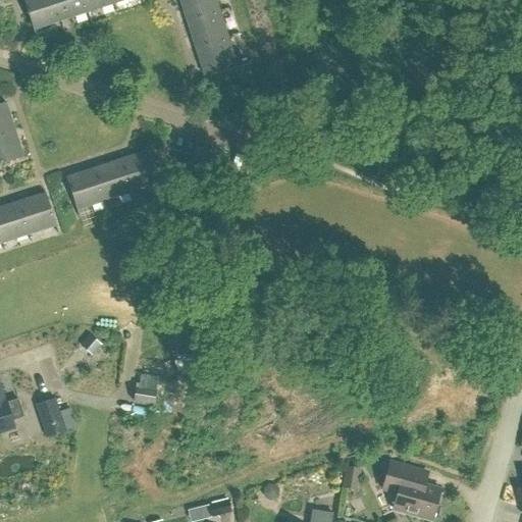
[(23,0),(34,31),(61,21),(53,0),(23,0)]
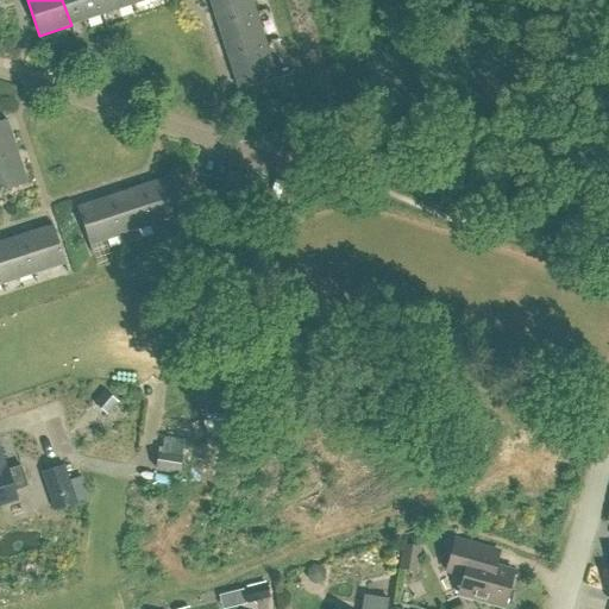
[(62,0),(71,25),(102,14),(96,0),(62,0)]
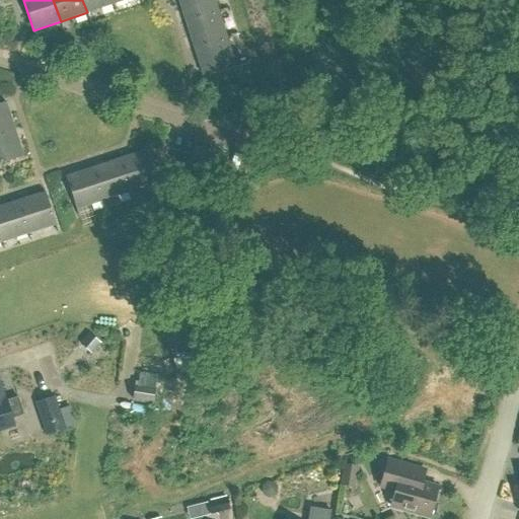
[(82,0),(87,12),(114,4),(112,0),(82,0)]
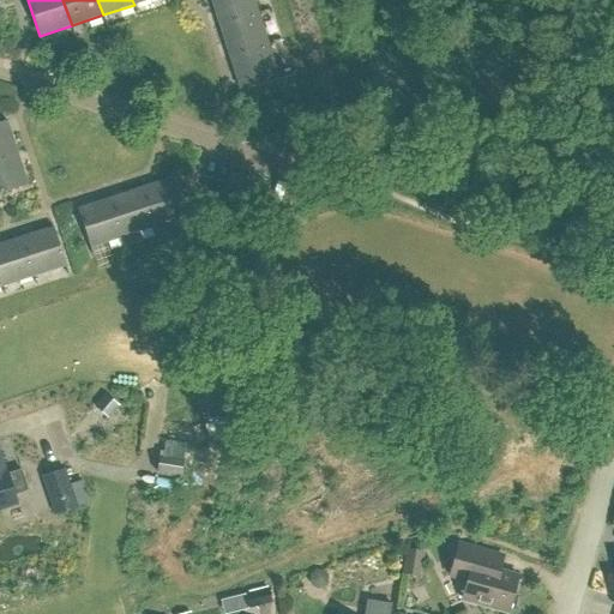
[(210,0),(220,26),(258,13),(253,0),(210,0)]
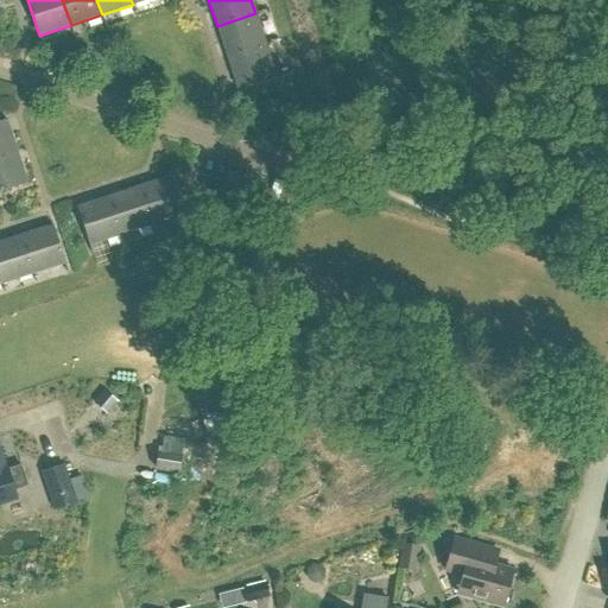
[(217,26),(227,57),(265,44),(255,13),(217,26)]
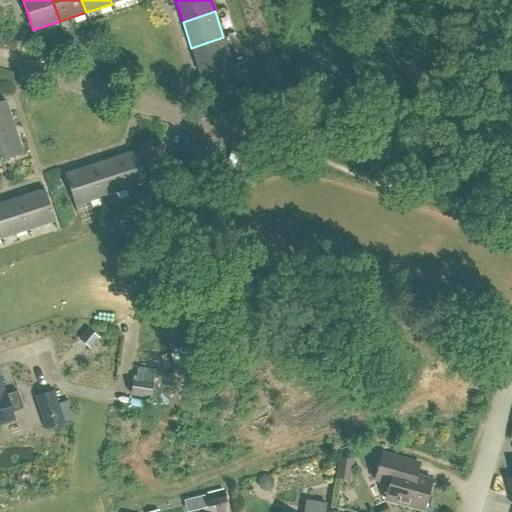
[(191,48),(200,75),(232,64),(223,37),(191,48)]
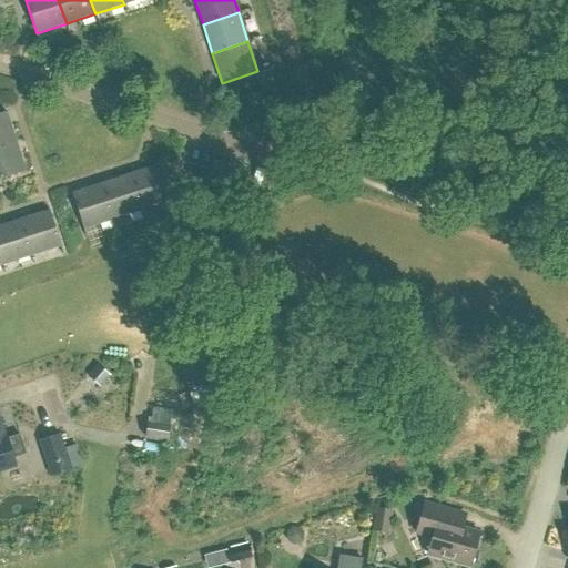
[(0,113),(0,146),(16,142),(6,112),(0,113)]
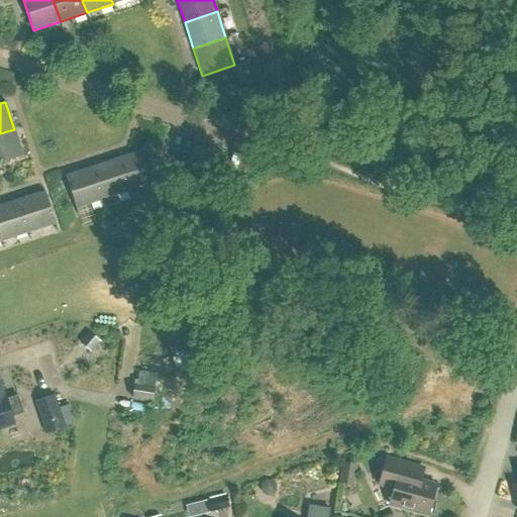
[(14,129),(0,133),(0,163),(22,157),(14,129)]
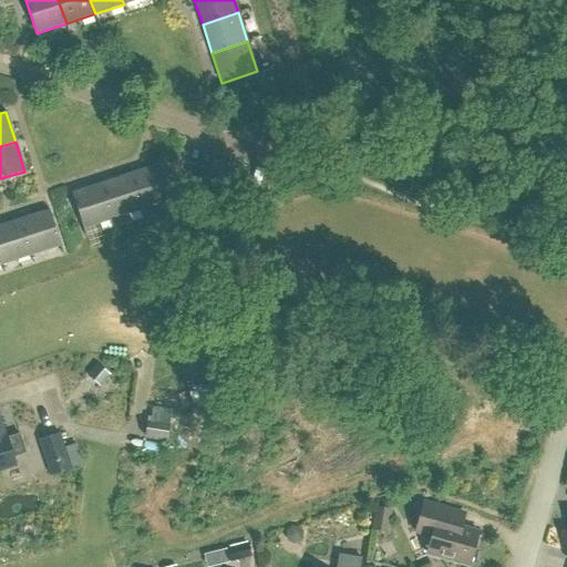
[(130,174),(142,209),(172,199),(160,165),(130,174)]
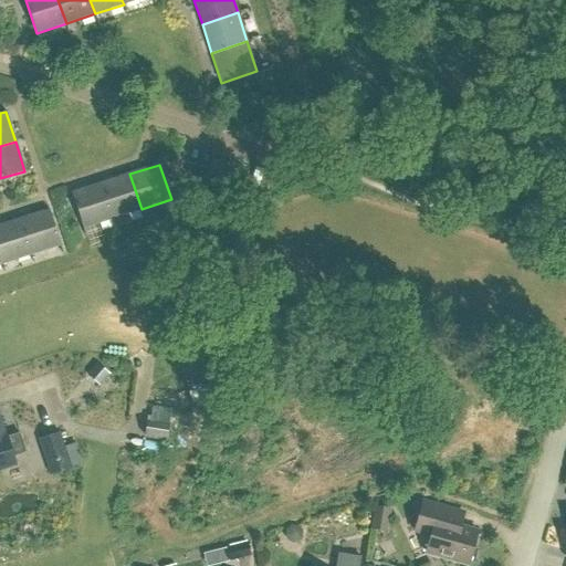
[(101,184),(113,219),(142,209),(129,174),(101,184)]
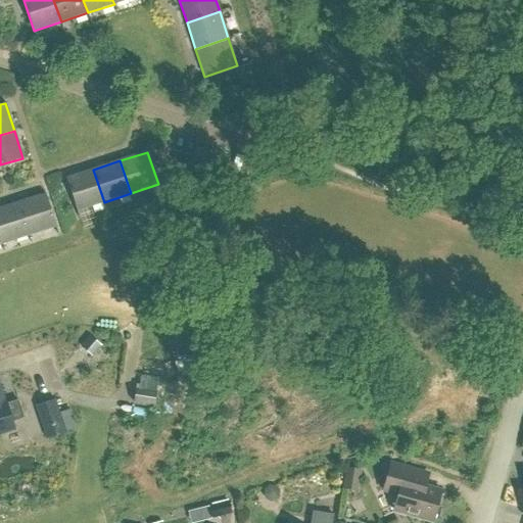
[(66,178),(77,210),(104,202),(93,170),(66,178)]
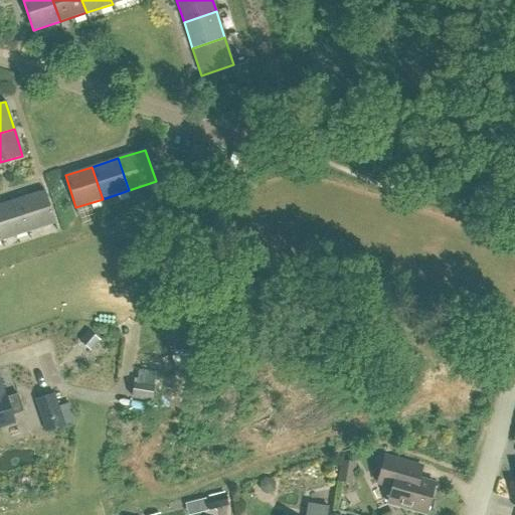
[(17,200),(28,231),(55,223),(44,191),(17,200)]
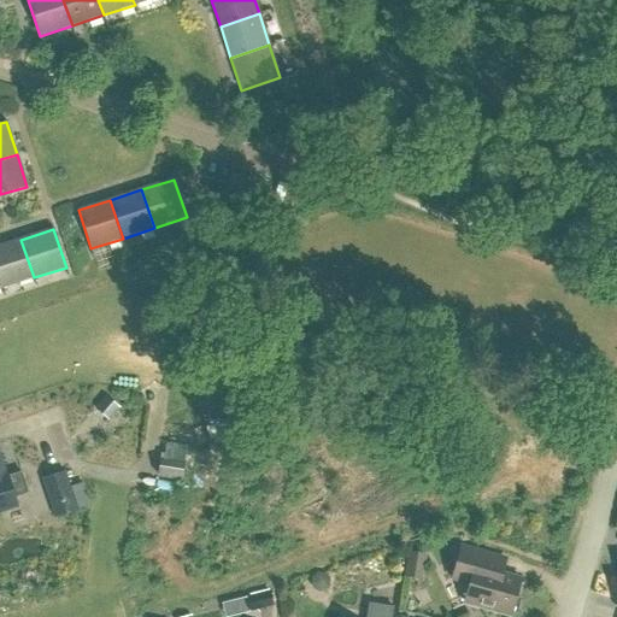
[(0,246),(0,282),(1,288),(34,277),(21,240),(0,246)]
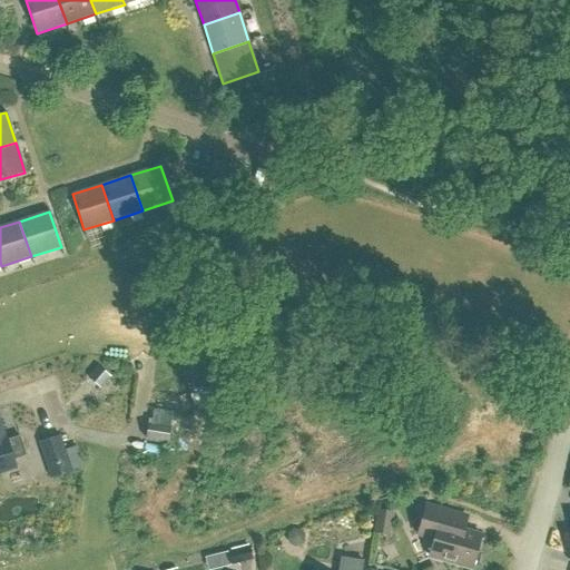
[(144,439),(168,442),(170,425),(168,425),(170,411),(153,409),(150,424),(147,423),(144,439)]
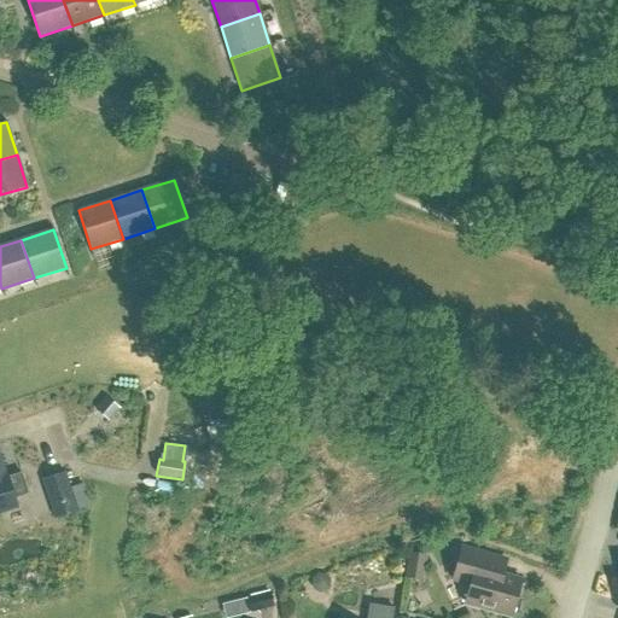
[(0,512),(17,507),(15,499),(28,494),(21,473),(7,478),(6,476),(0,459),(0,512)]
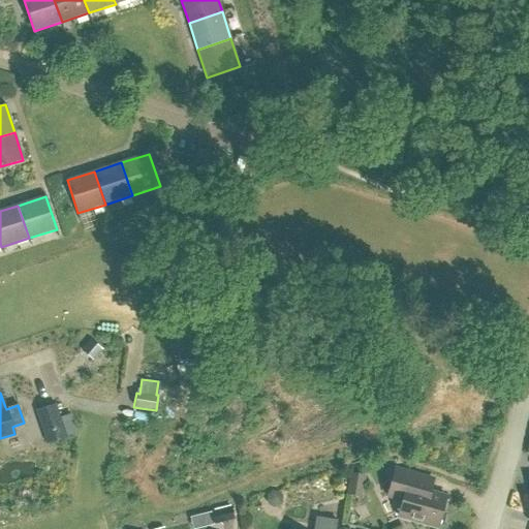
[(36,411),(48,443),(65,437),(55,405),(36,411)]
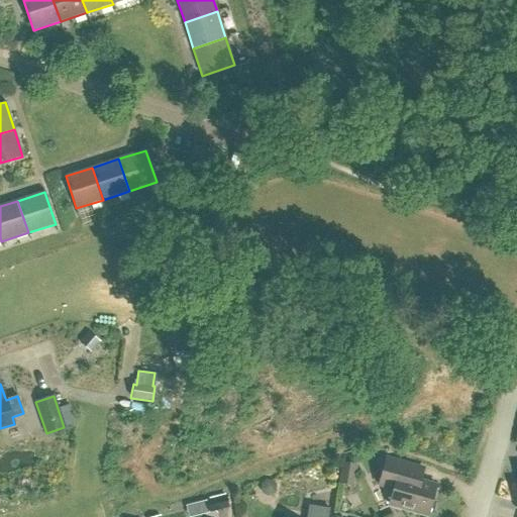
[(386,458),(379,485),(393,490),(389,505),(427,516),(436,485),(410,478),(413,466),(386,458)]
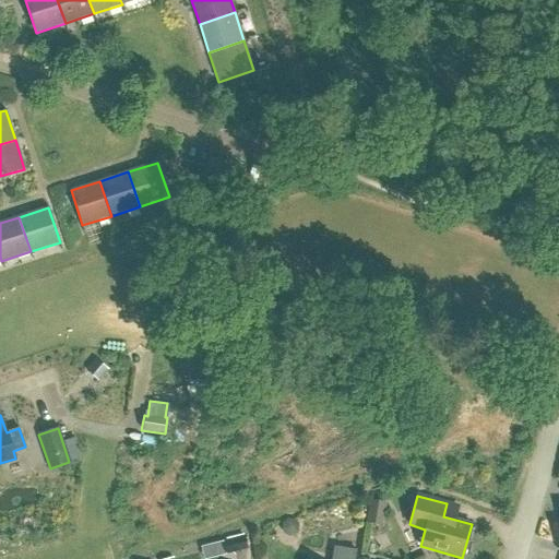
[(370,501),(366,524),(382,527),(387,504),(370,501)]
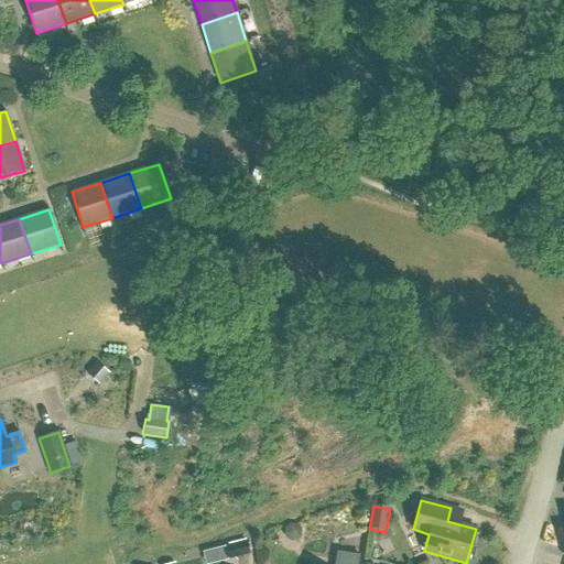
[(225,546),(228,559),(249,554),(246,541),(225,546)]
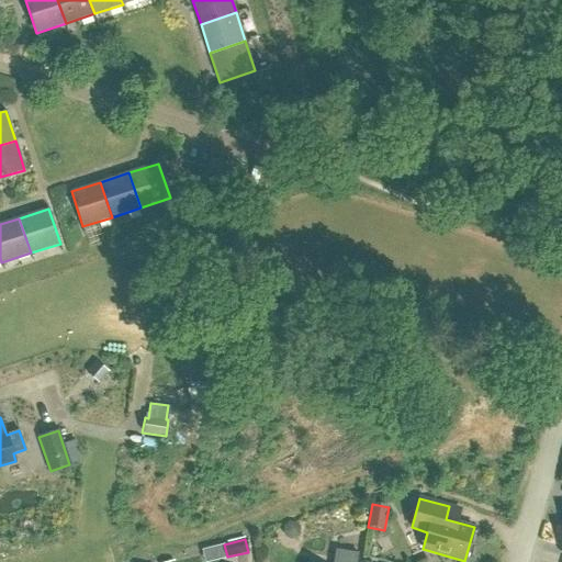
[(356,561),(358,553),(336,550),(333,561),(356,561)]
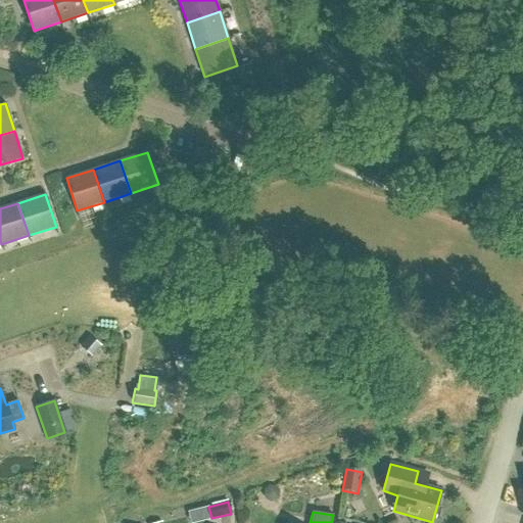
All buildings are outlined.
